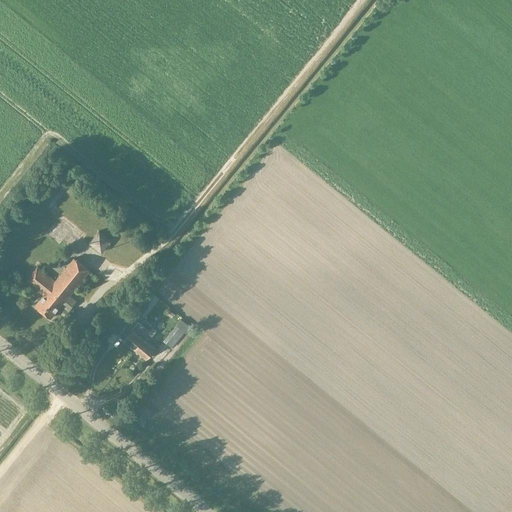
[(94,226),(112,238),(120,225),(102,213),(94,226)]
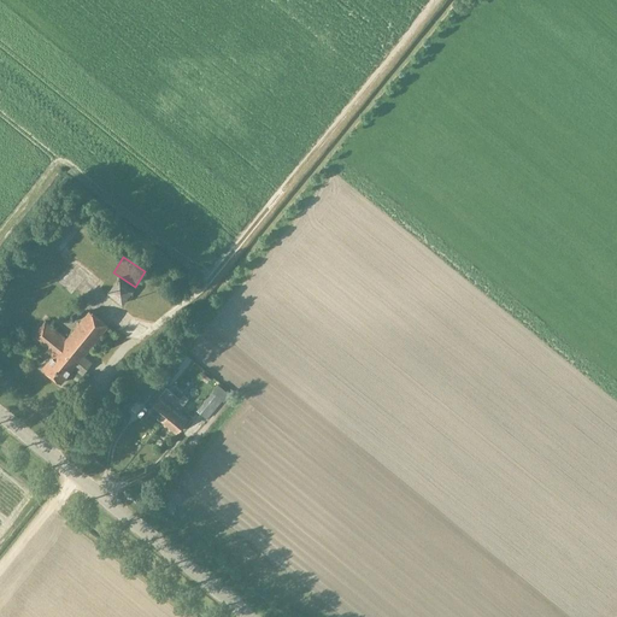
[(123,304),(135,289),(119,277),(109,292),(123,304)]
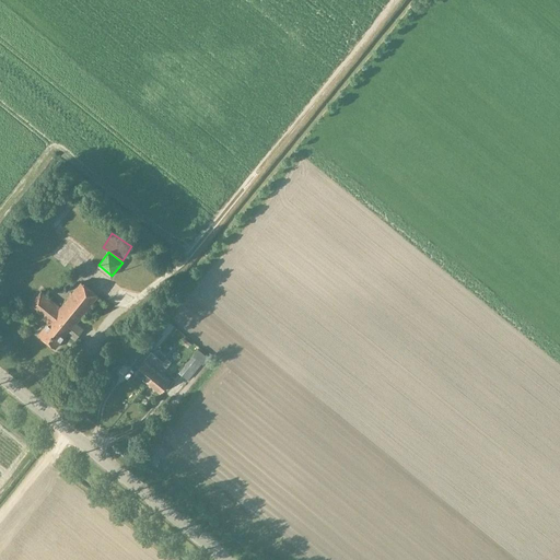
[(80,258),(69,260),(71,268),(81,265),(80,258)]
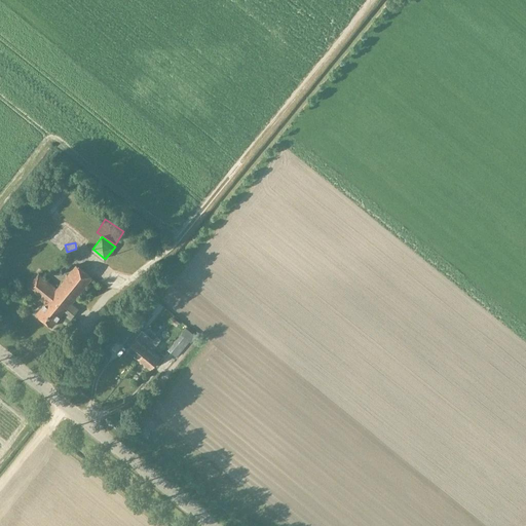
[(38,274),(27,289),(45,303),(36,314),(52,327),(63,314),(70,320),(79,309),(72,303),(91,278),(76,265),(57,289),(38,274)]
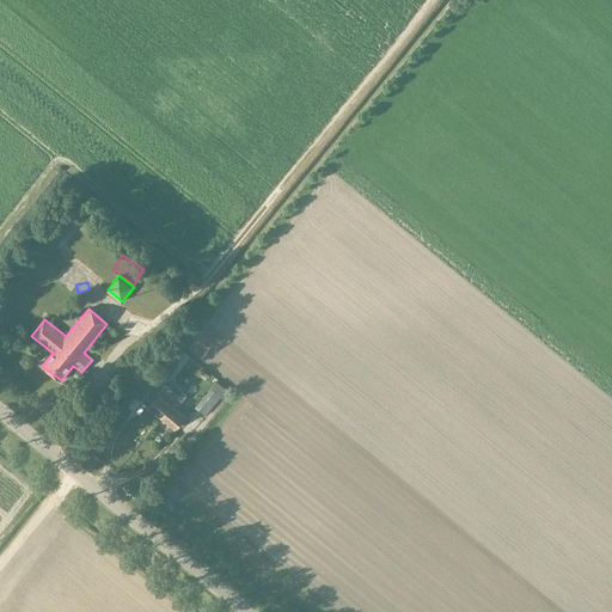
[(166,379),(178,366),(169,357),(158,372),(166,379)]
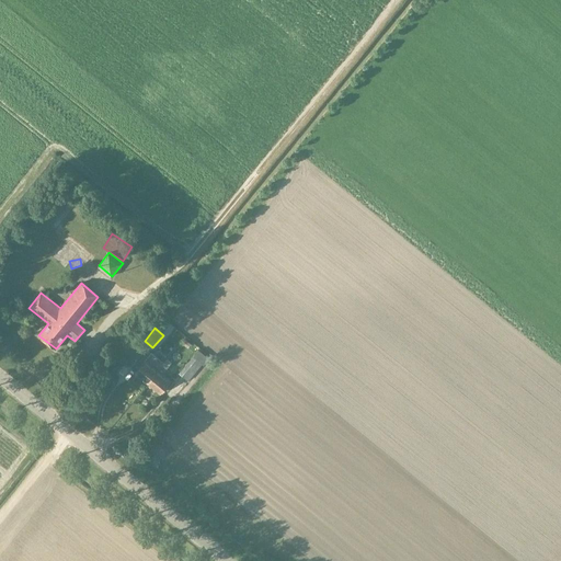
[(103,358),(112,348),(104,342),(95,353),(103,358)]
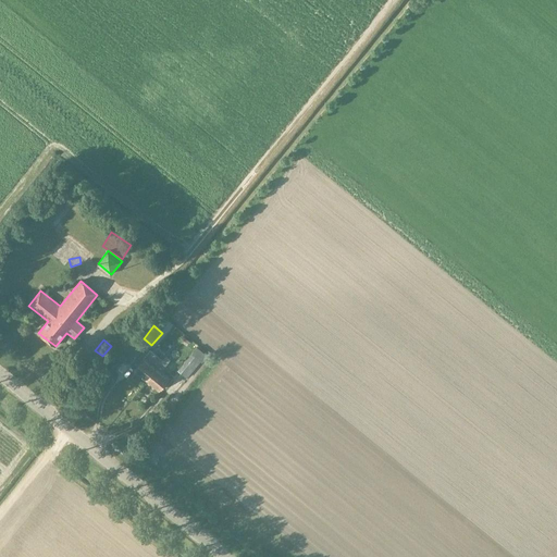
[(134,370),(146,381),(157,368),(162,360),(150,349),(144,357),(145,358),(134,370)]
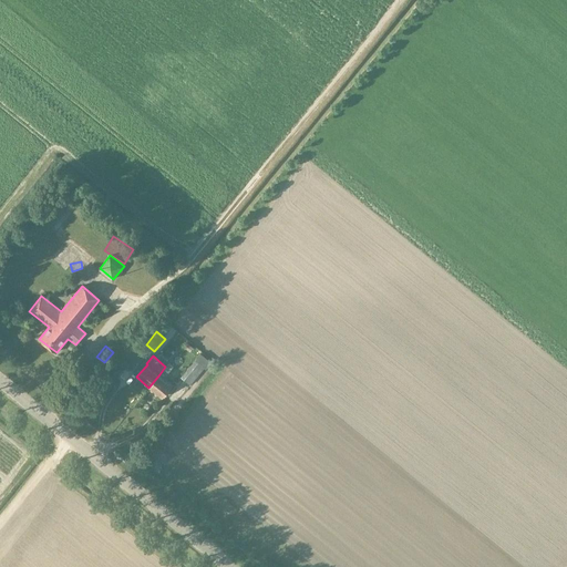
[(205,369),(195,361),(195,360),(181,378),(191,385),(205,369)]
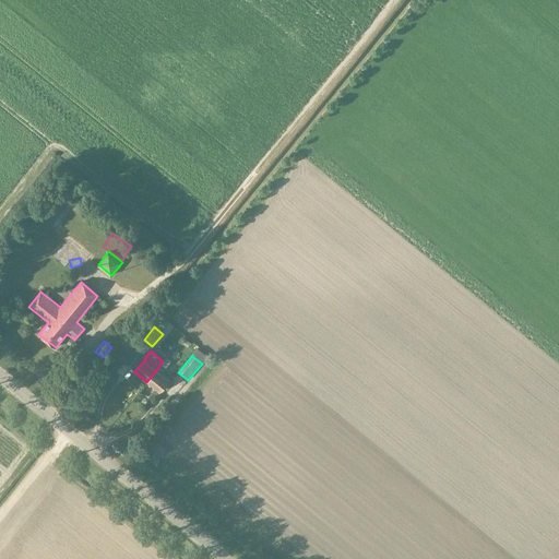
[(157,369),(146,382),(159,392),(170,379),(162,372),(171,361),(166,357),(163,361),(157,369)]
